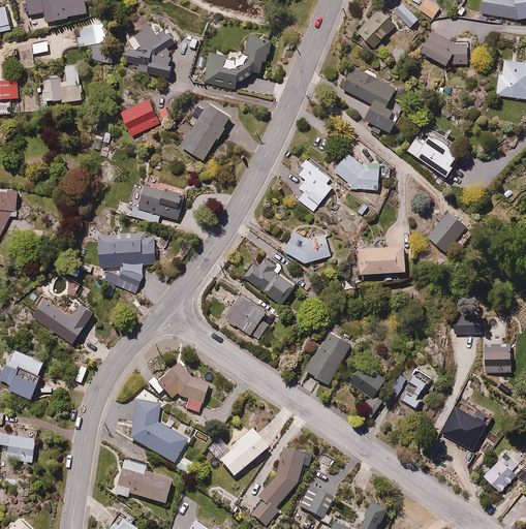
[(25,0),(28,17),(43,14),(45,27),(87,19),(83,0),(25,0)]
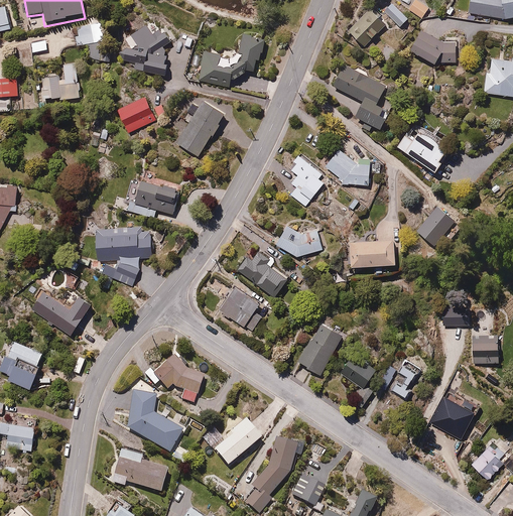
[(419,0),(407,0),(403,6),(419,19),(429,7),(419,0)]
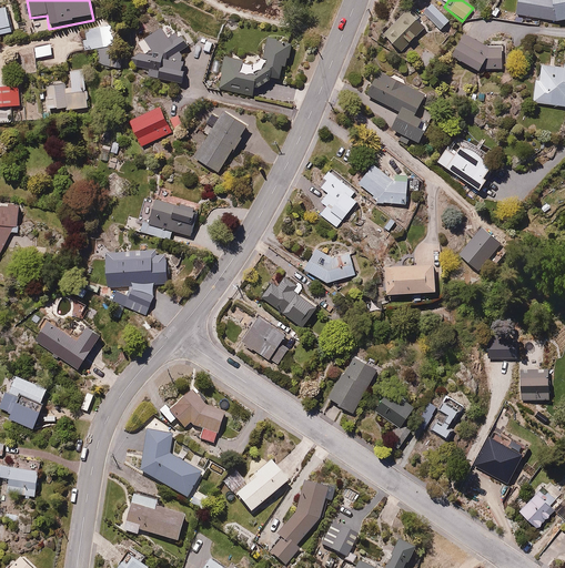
[(564,0),(516,0),(514,13),(553,21),(564,19),(564,0)]
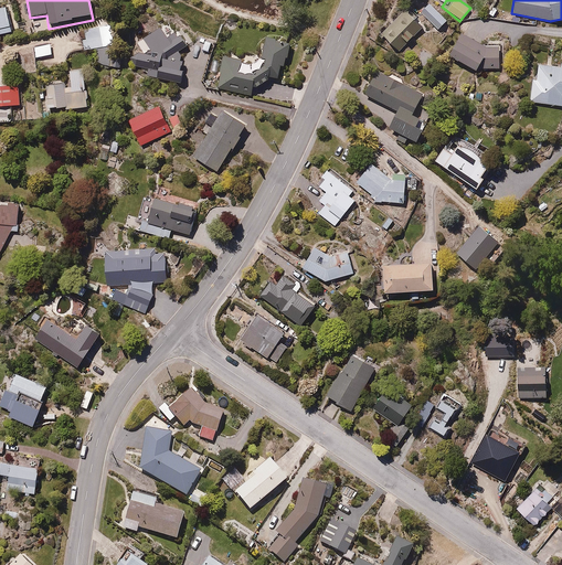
[(427,2),(419,10),(436,30),(445,22),(427,2)]
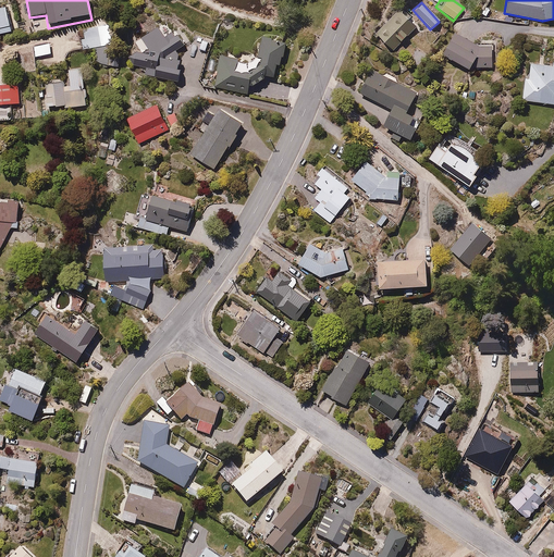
[(0,33),(11,31),(5,4),(0,5),(0,33)]
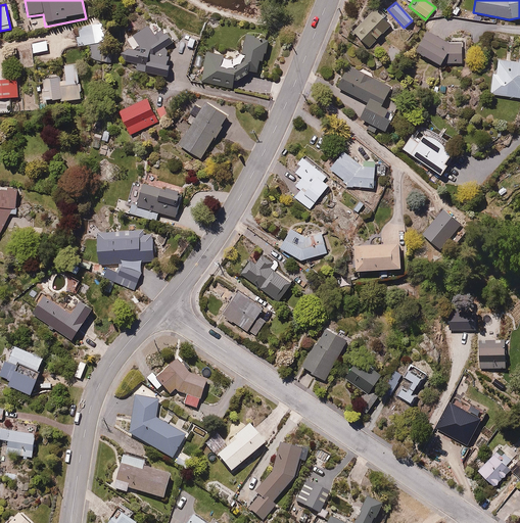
[(390,24),(373,8),(352,31),(370,46),(390,24)]
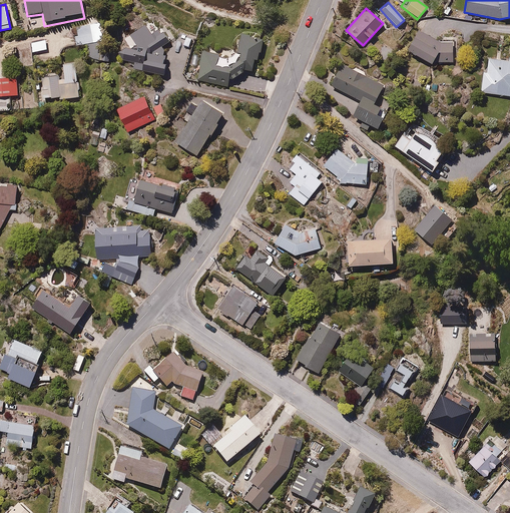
[(86,23),(72,26),(74,34),(71,35),(74,45),(90,42),(86,23)]
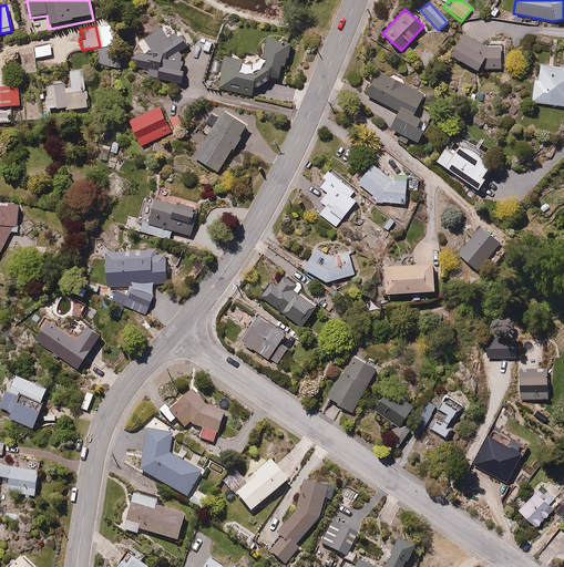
[(143,39),(135,38),(132,57),(161,63),(157,80),(181,84),(184,69),(178,68),(184,40),(176,31),(168,39),(156,26),(143,39)]
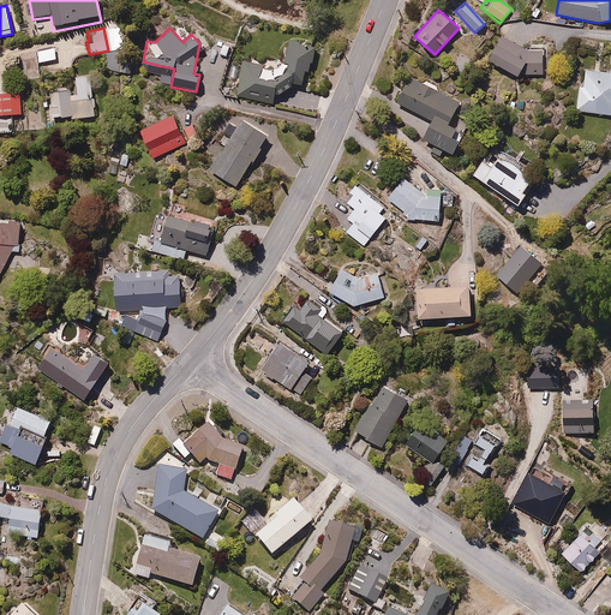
[(526,49),(503,36),(489,60),(516,76),(545,76),(544,48),(526,49)]
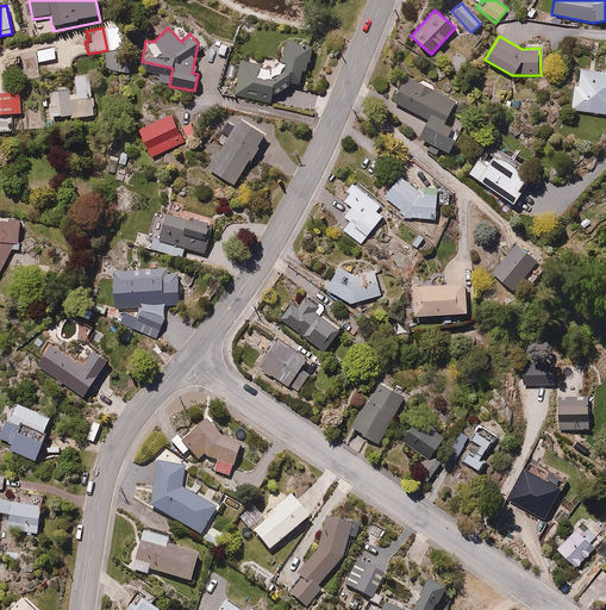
[(269,97),(285,99),(298,89),(300,73),(306,74),(312,47),(285,42),(280,66),(238,58),(231,94),(268,101),(269,97)]
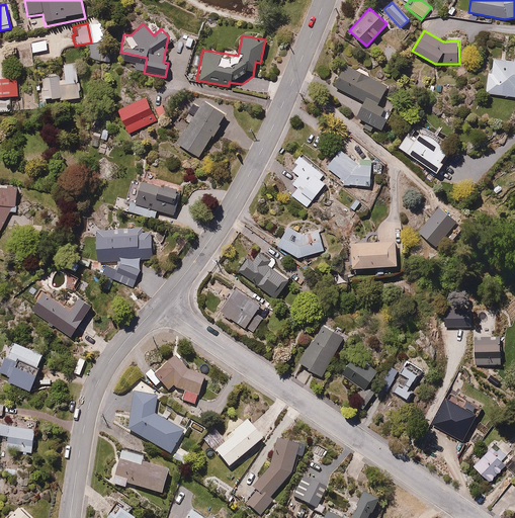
[(46,39),(28,42),(30,54),(48,50),(46,39)]
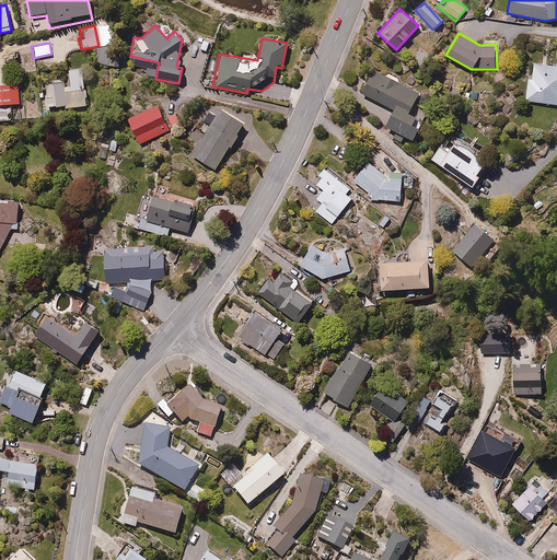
[(528,62),(523,98),(556,103),(556,55),(555,66),(528,62)]
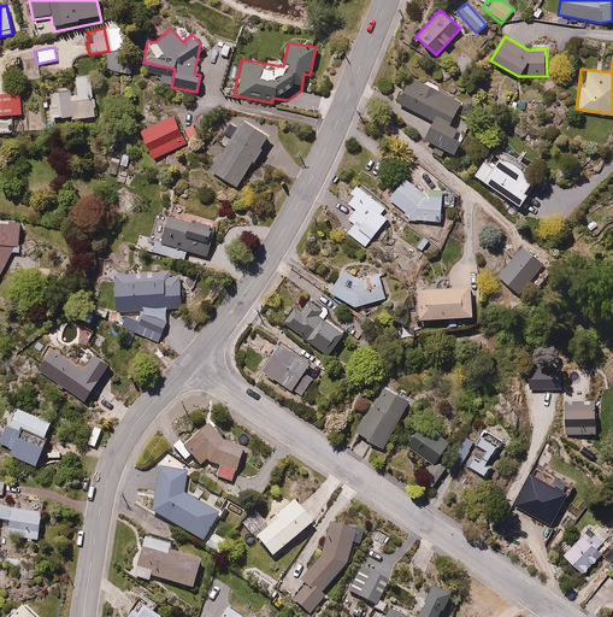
[(400,107),(432,123),(423,142),(453,157),(466,131),(449,123),(460,101),(414,78),(400,107)]
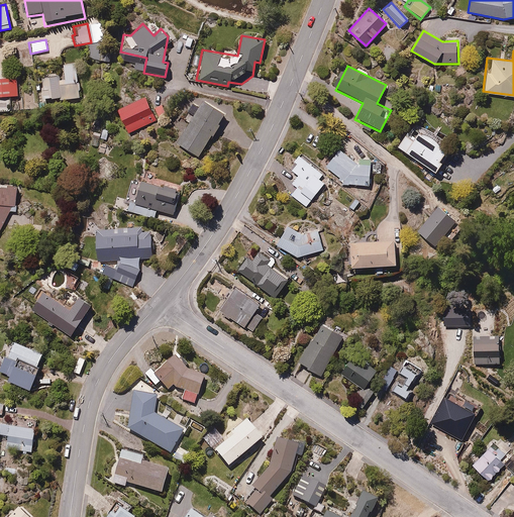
[(57,85),(56,75),(41,76),(42,91),(39,92),(40,97),(58,97),(58,99),(77,96),(75,83),(57,85)]
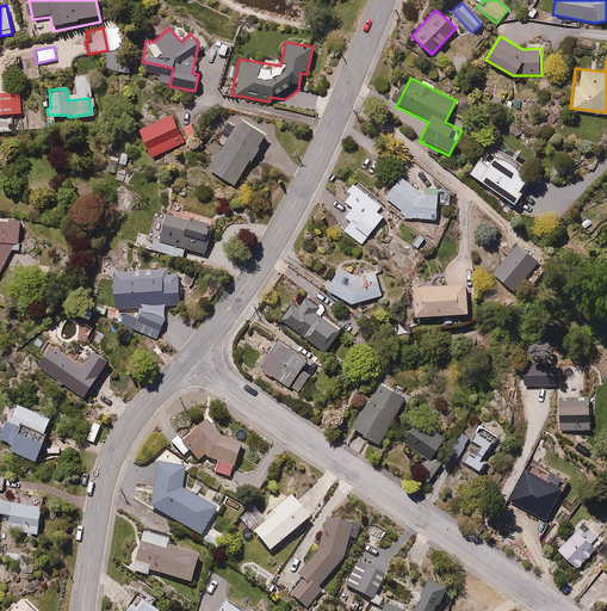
[(167,112),(136,128),(152,159),(183,143),(167,112)]
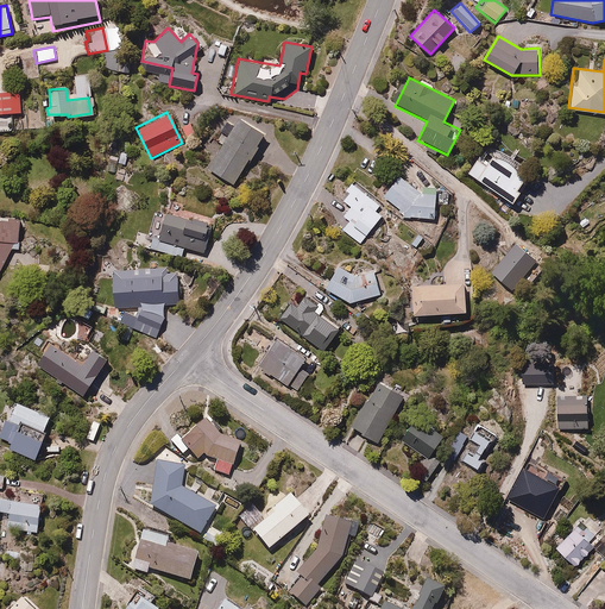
[(265,135),(237,118),(207,170),(235,187),(265,135)]
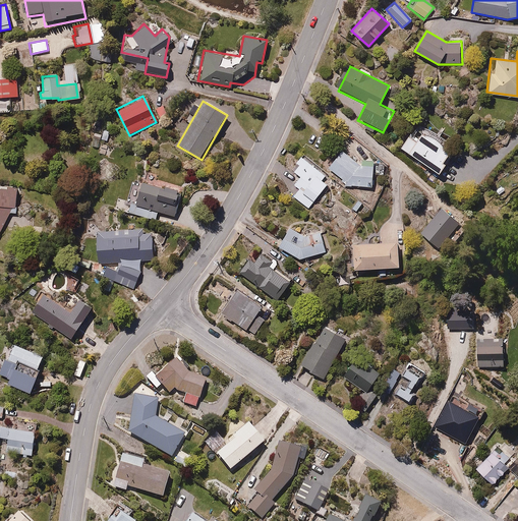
[(418,137),(410,132),(399,148),(440,176),(448,165),(444,162),(450,153),(421,132),(418,137)]
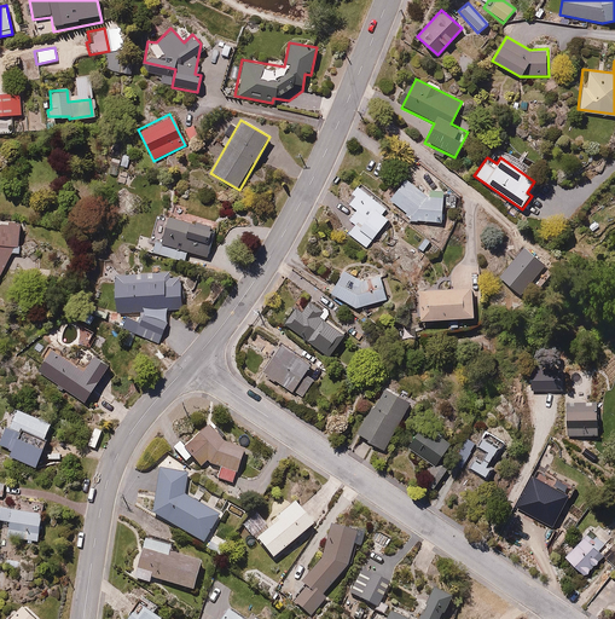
[(427,196),(407,181),(392,202),(411,220),(442,223),(444,197),(427,196)]
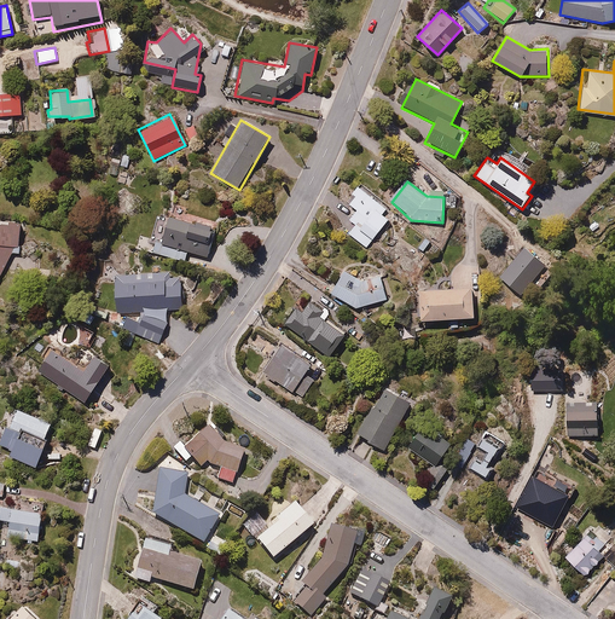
[(384,208),(357,186),(350,194),(354,196),(340,215),(353,225),(346,235),(364,249),(388,218),(381,213),(384,208)]
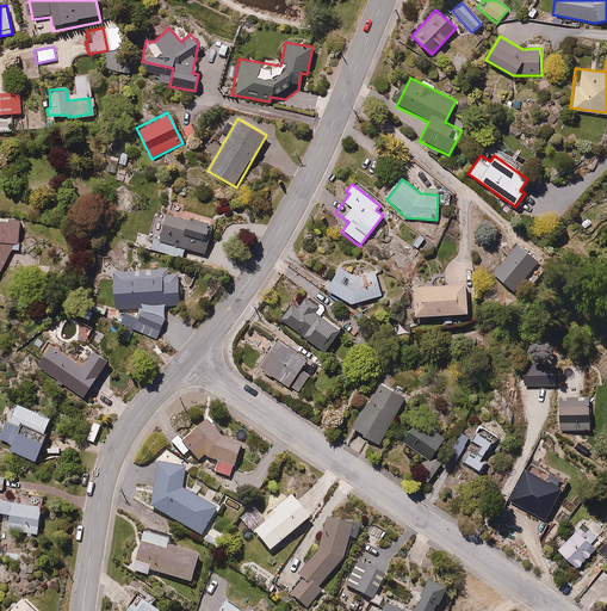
[(165,214),(156,241),(203,254),(211,228),(165,214)]
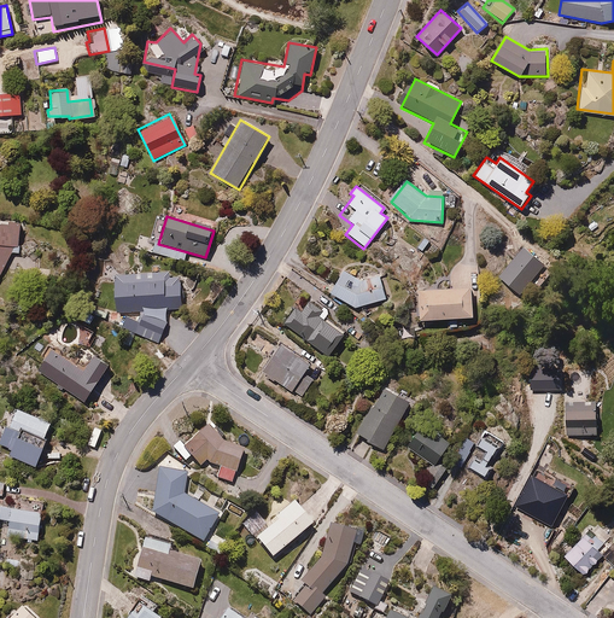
[(9,222),(0,221),(0,275),(11,252),(17,255),(19,221),(9,221),(9,222)]
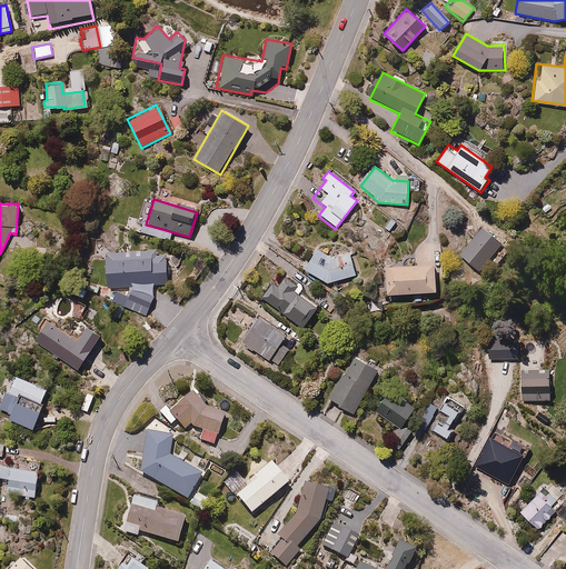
[(395,222),(389,217),(381,226),(387,231),(395,222)]
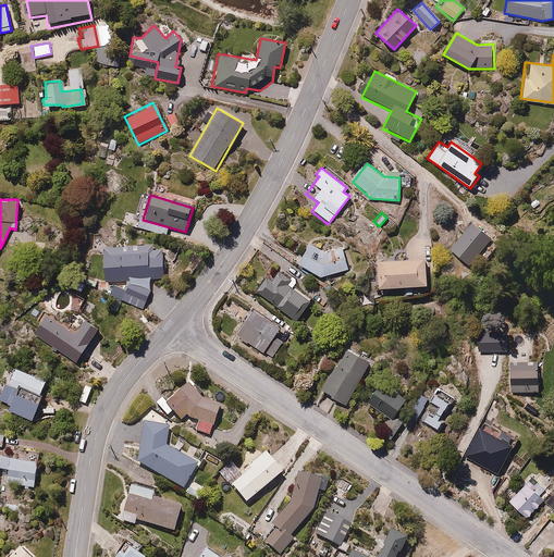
[(493,237),(471,220),(448,249),(469,265),(493,237)]
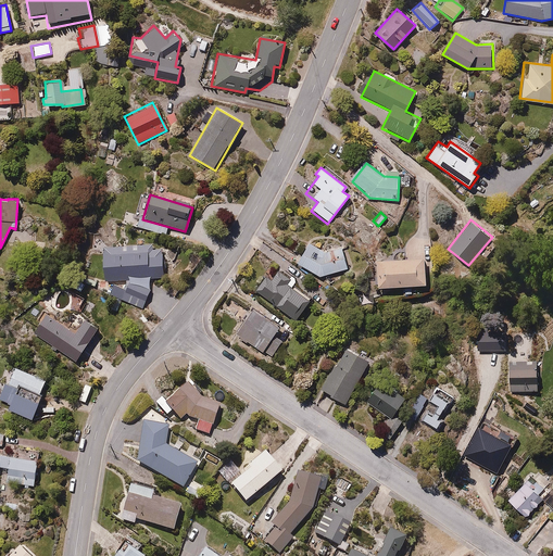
[(103,245),(104,280),(163,277),(162,249),(151,249),(151,242),(103,245)]
